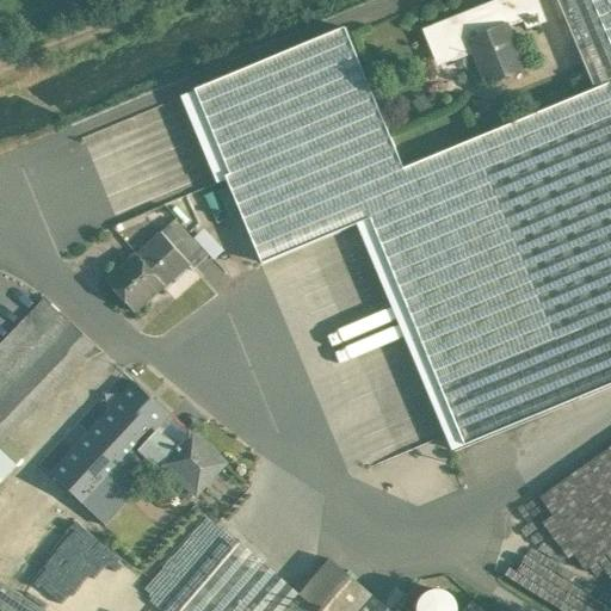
[(610,0),(557,0),(596,90),(403,168),(345,28),(196,90),(232,174),(227,176),(263,263),(358,223),(364,220),(364,221),(371,218),(466,444),(610,383),(610,0)]
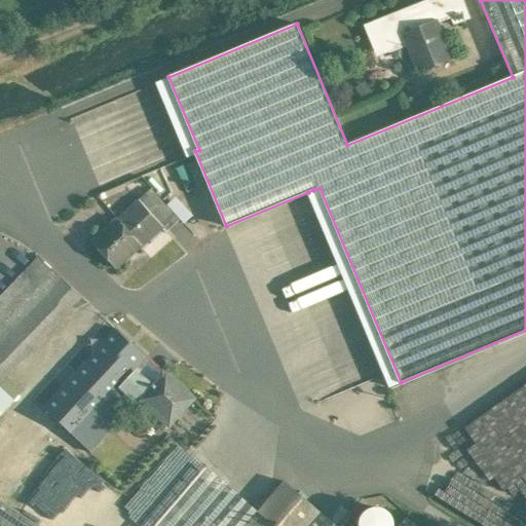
[(460,0),(434,0),(367,27),(375,46),(403,35),(418,74),(454,60),(439,21),(453,14),(455,22),(467,17),(460,0)]
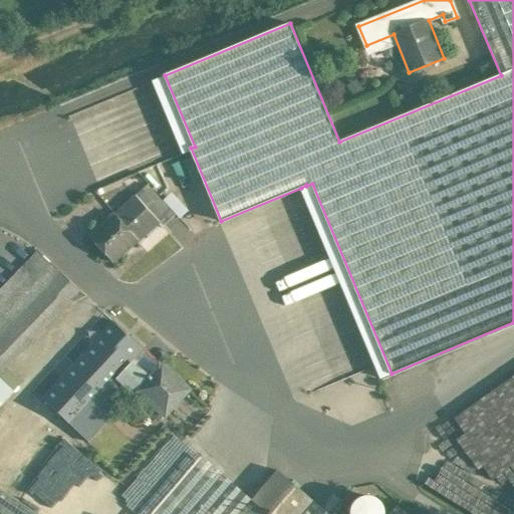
[(148,186),(115,215),(115,214),(90,236),(113,262),(138,241),(139,242),(159,224),(162,227),(175,216),(148,186)]
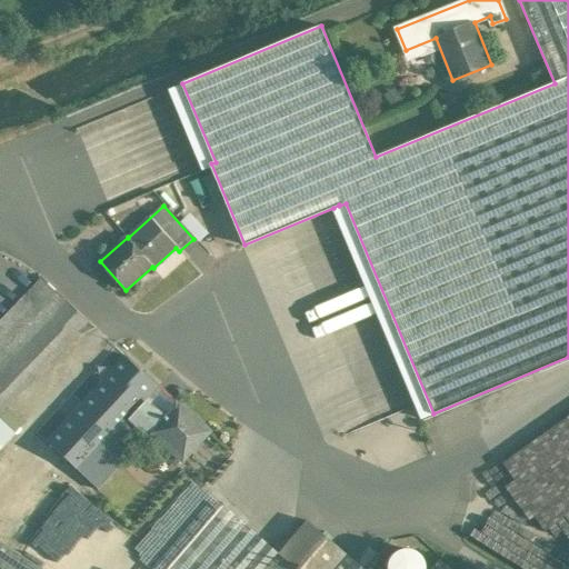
[(41,277),(0,319),(0,372),(68,301),(41,277)]
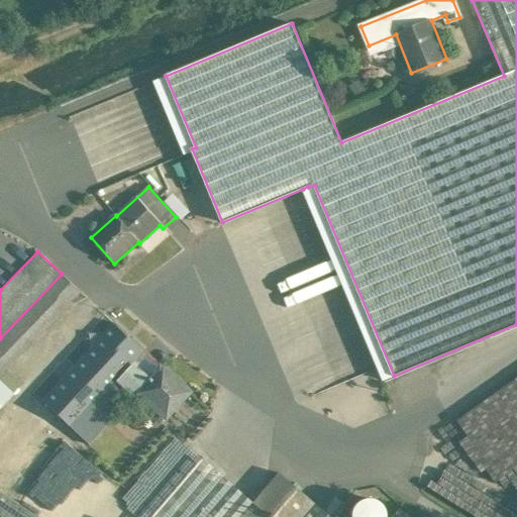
[(62,274),(0,338),(0,376),(80,292),(62,274)]
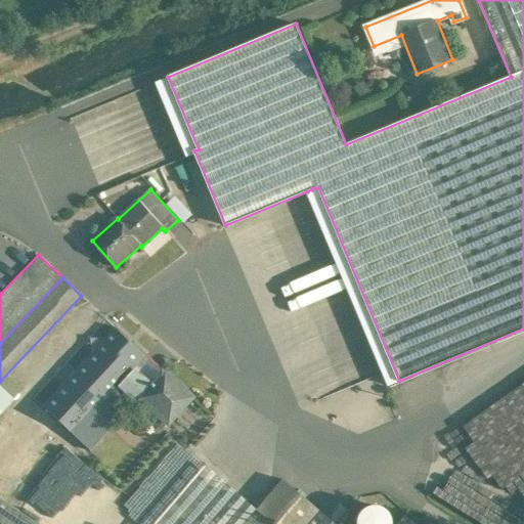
[(116,328),(41,407),(82,445),(105,421),(94,410),(117,387),(132,370),(146,356),(116,328)]
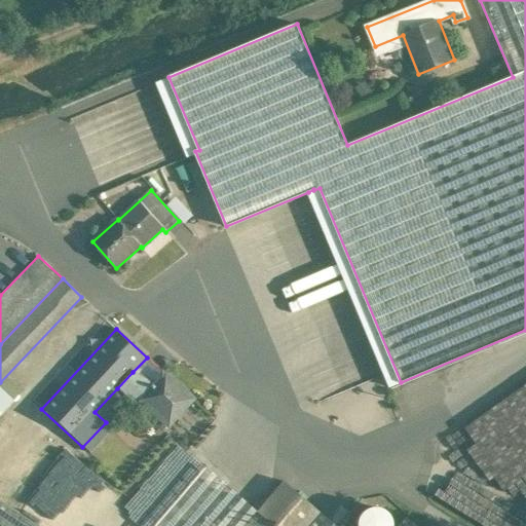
[(164,374),(154,384),(147,377),(143,381),(133,372),(117,388),(127,399),(132,393),(165,426),(191,399),(164,374)]
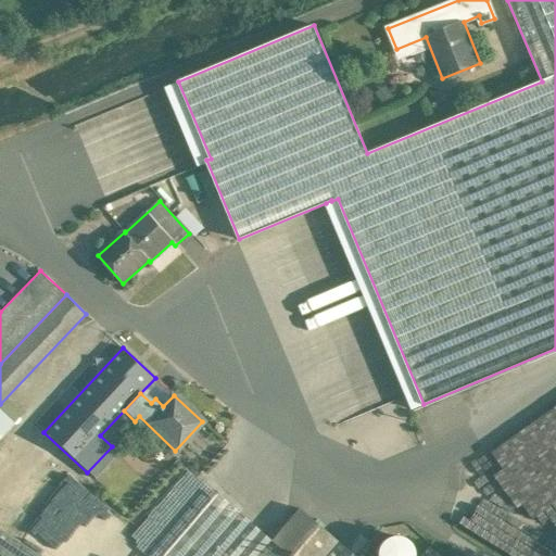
[(555,397),(508,429),(520,449),(488,470),(521,520),(544,506),(555,522),(555,397)]
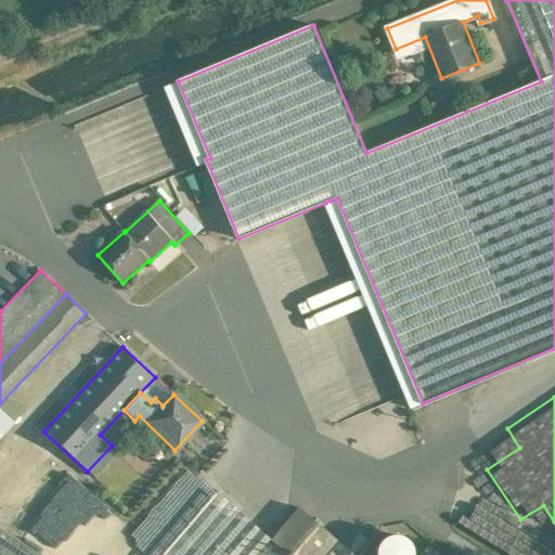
[(0,482),(13,466),(0,454),(0,482)]
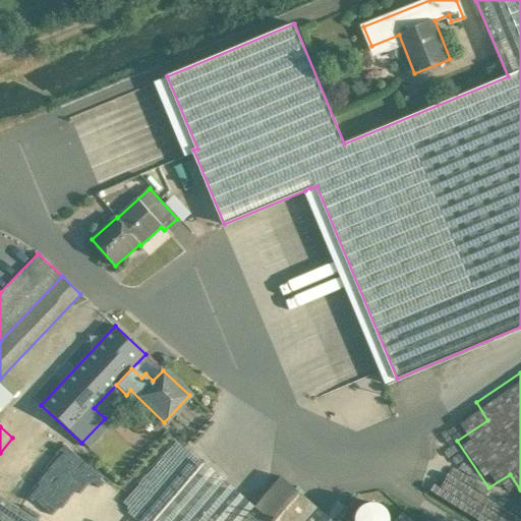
[(38,520),(0,496),(0,520),(304,520),(316,508),(279,476),(253,506),(240,520),(38,520)]
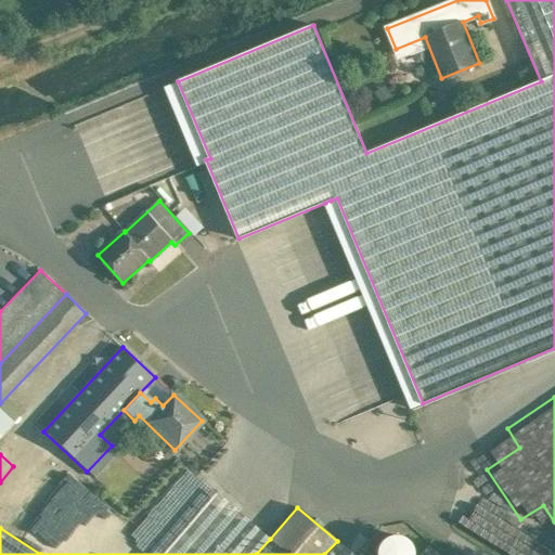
[(236,513),(199,554),(256,554),(270,539),(236,513)]
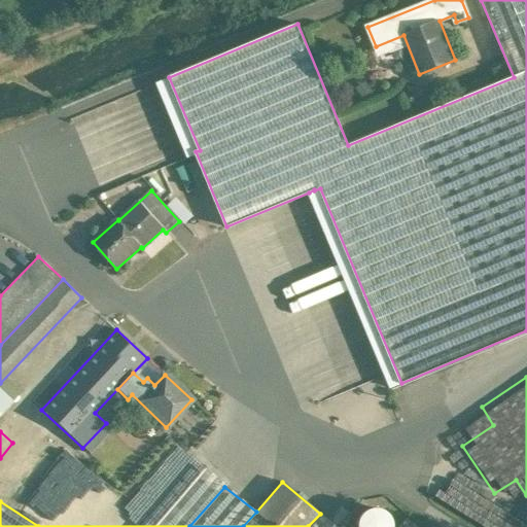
[(446,487),(440,497),(470,516),(488,526),(512,526),(518,517),(485,497),(479,506),(446,487)]
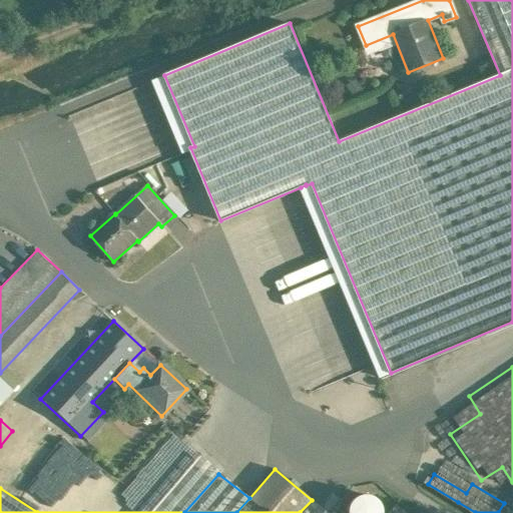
[(380,512),(381,512),(380,505),(376,500),(370,496),(364,495),(357,496),(352,500),(348,506),(347,512),(380,512)]
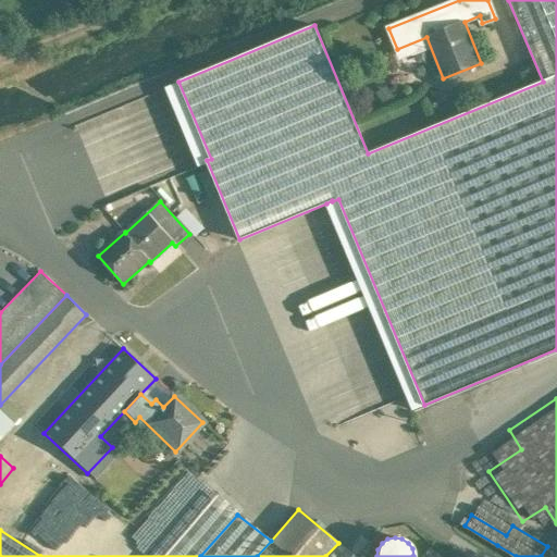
[(354,556),(338,543),(325,556),(354,556)]
